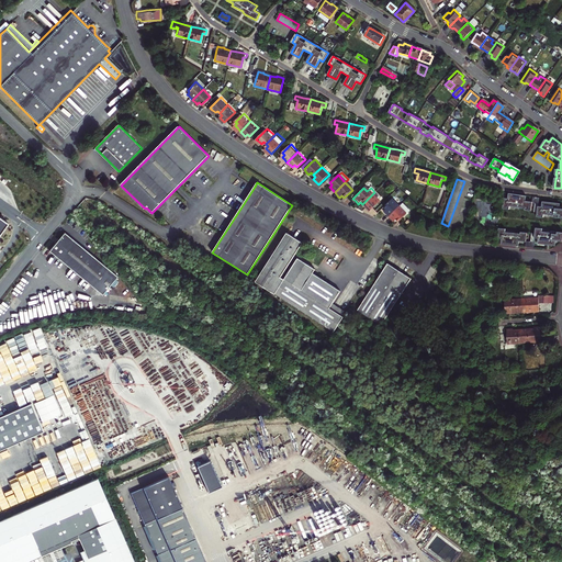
[(518,194),(508,194),(508,199),(504,199),(503,209),(509,210),(510,206),(516,208),(515,209),(520,210),(520,208),(526,209),(525,210),(531,211),(532,203),(532,202),(526,201),(526,195),(518,194)]
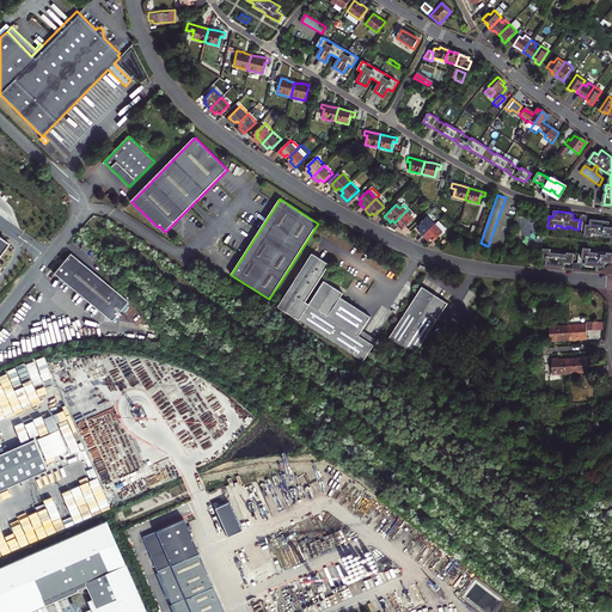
[(395,222),(397,225),(395,227),(397,230),(401,233),(412,221),(404,213),(395,222)]
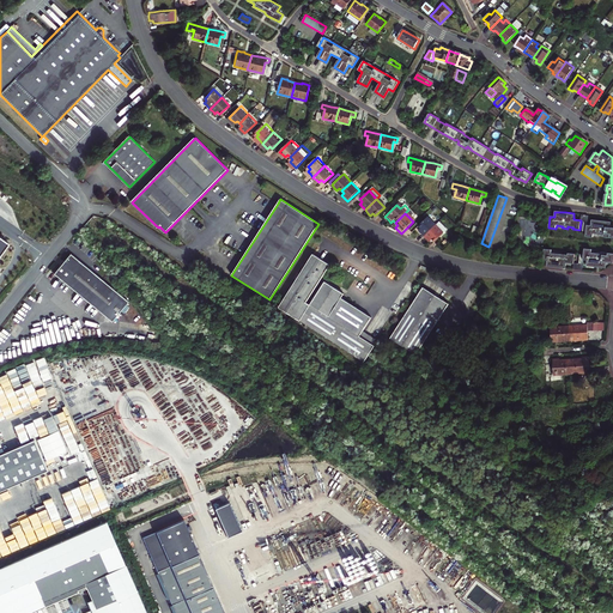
[(601,220),(592,219),(592,225),(587,224),(588,216),(581,214),(581,220),(581,222),(584,222),(583,231),(587,232),(586,236),(593,237),(594,234),(599,234),(599,236),(612,237),(612,226),(611,228),(611,222),(601,220)]
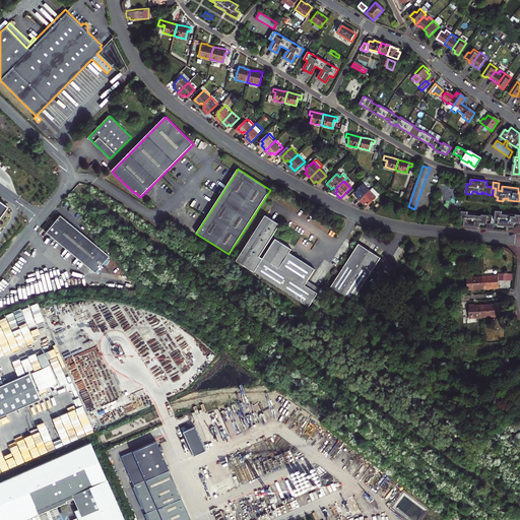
[(355,195),(353,197),(355,199),(359,202),(369,192),(362,185),(354,193),(355,195)]
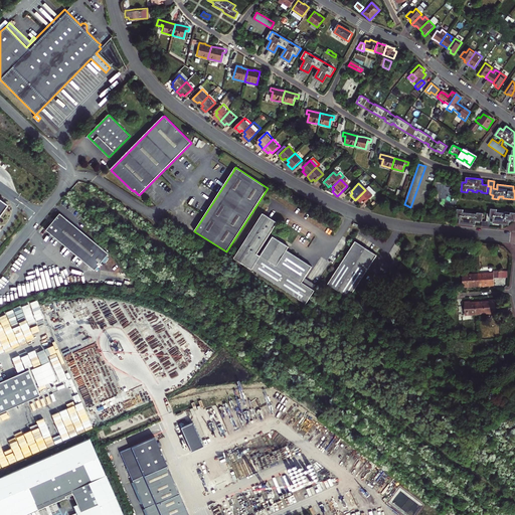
[(363,204),(374,194),(367,187),(365,190),(355,200),(358,203),(359,204),(362,202),(363,204)]
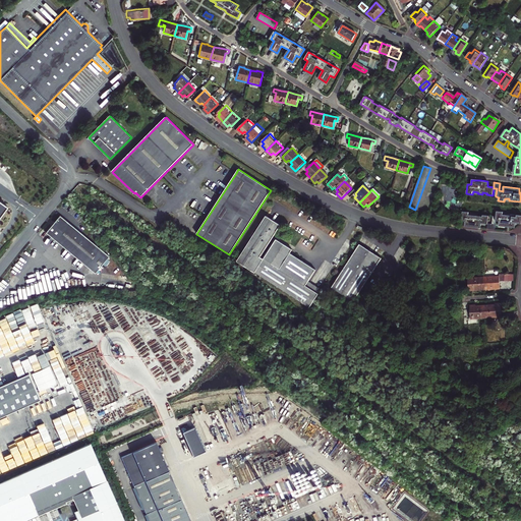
[(469,213),(463,212),(462,221),(465,222),(465,227),(475,228),(481,228),(481,224),(488,224),(488,216),(483,215),(483,217),(478,216),(478,215),(473,215),(473,216),(469,215),(469,213)]
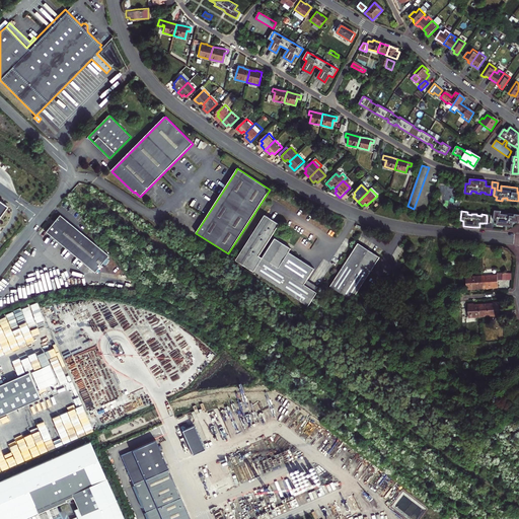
[(501,211),(495,211),(495,216),(491,216),(491,224),(487,223),(486,228),(493,229),(494,220),(498,220),(497,225),(505,226),(513,227),(514,222),(518,222),(518,214),(506,213),(506,214),(501,214),(501,212),(501,211)]
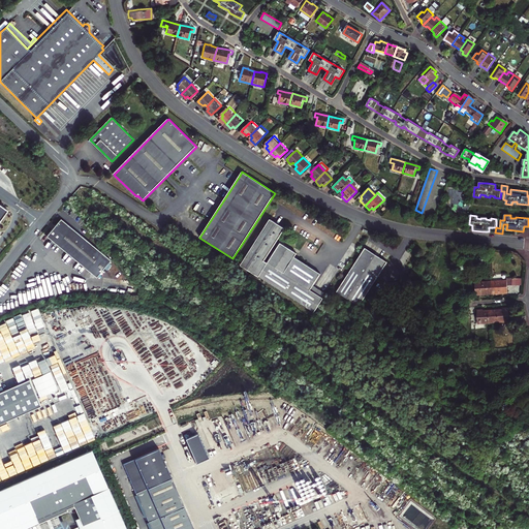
[(84,237),(63,219),(57,226),(58,227),(55,231),(54,230),(49,237),(99,278),(114,260),(84,237)]
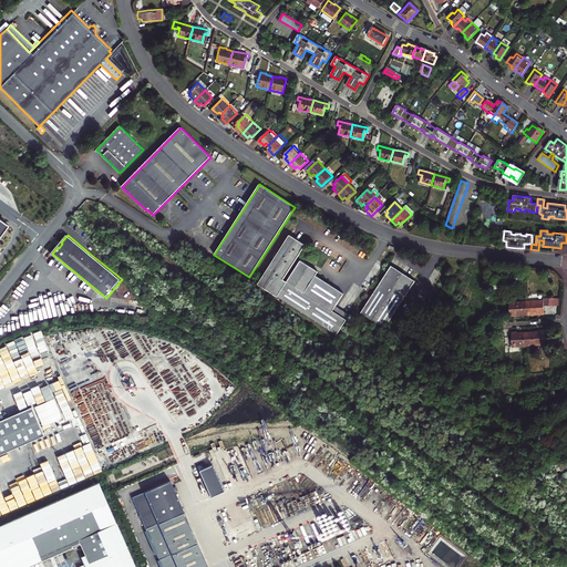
[(289,235),(258,285),(270,292),(301,243),(289,235)]
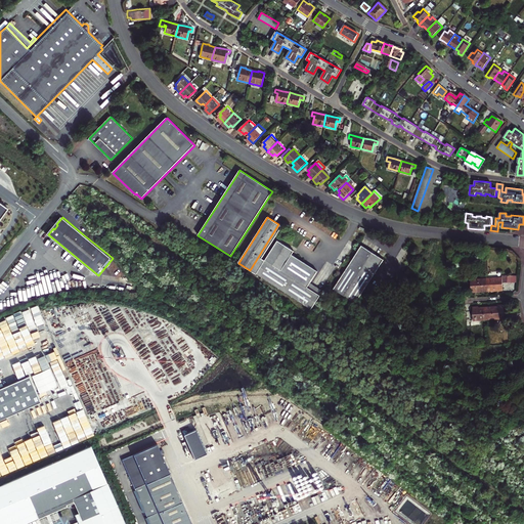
[(311,311),(320,296),(318,295),(307,288),(310,284),(317,271),(292,255),(294,252),(292,250),(277,241),(265,261),(262,259),(282,226),(278,224),(250,270),(311,311)]
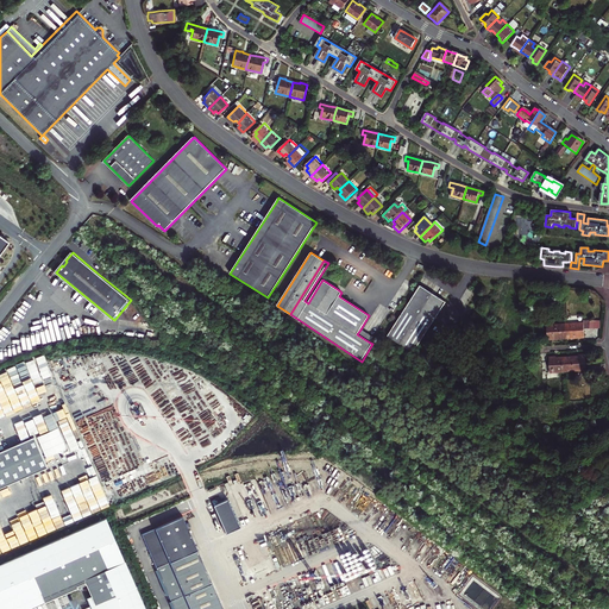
[(443,301),(422,287),(389,337),(414,353),(447,303),(443,301)]
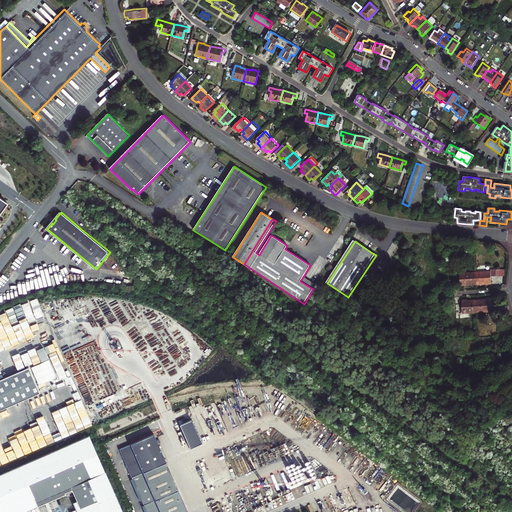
[(496,271),(491,271),(492,272),(476,274),(477,286),(486,285),(493,285),(492,278),(497,277),(496,271)]
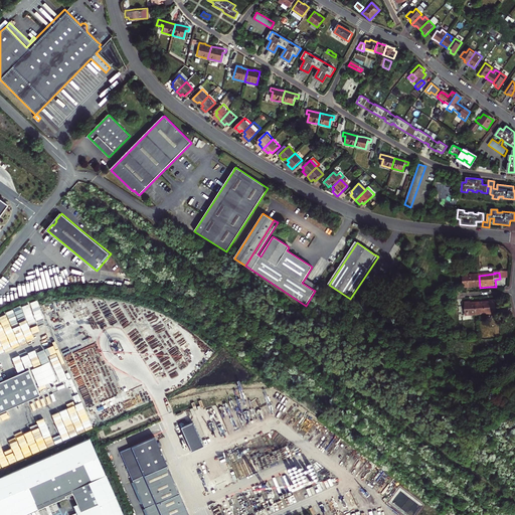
[(472,289),(480,288),(479,276),(464,277),(465,289),(472,289)]
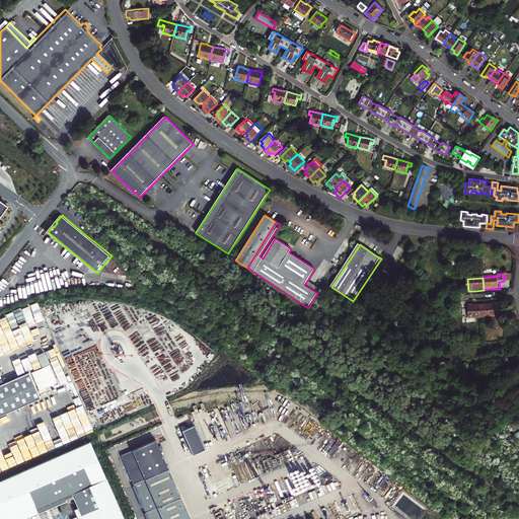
[(315,292),(318,288),(307,281),(304,285),(315,292)]
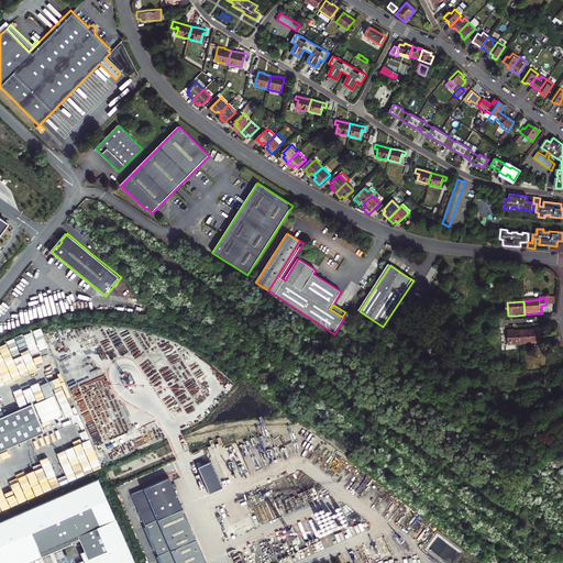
[(537,330),(532,331),(526,331),(527,344),(543,343),(543,329),(537,330)]
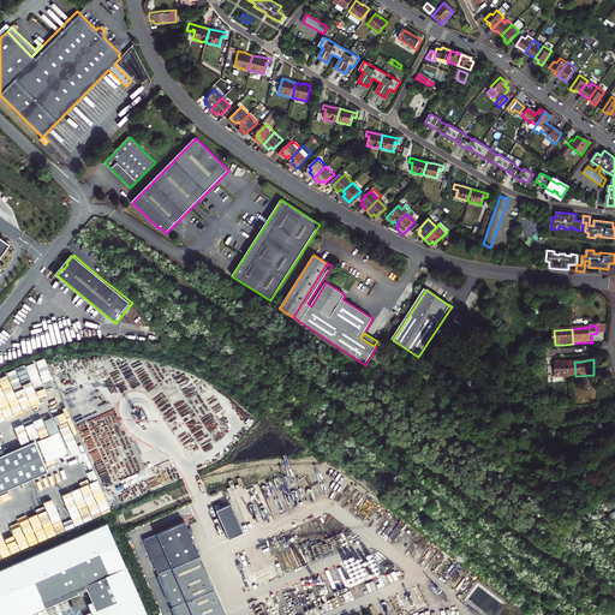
[(563,376),(575,376),(574,362),(566,362),(563,362),(563,360),(556,360),(556,376),(563,376)]
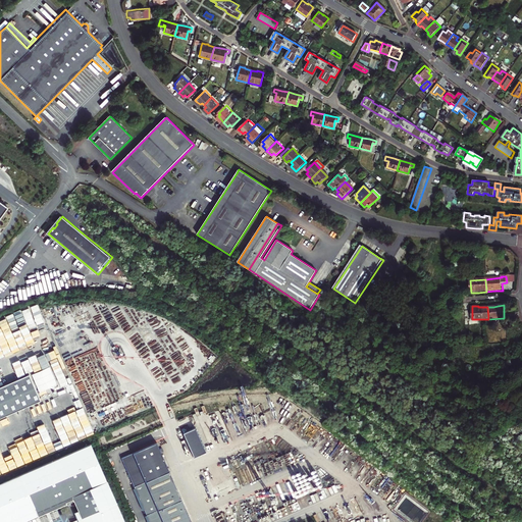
[(18,311),(11,315),(22,344),(32,341),(31,340),(38,337),(25,307),(18,310),(18,311)]
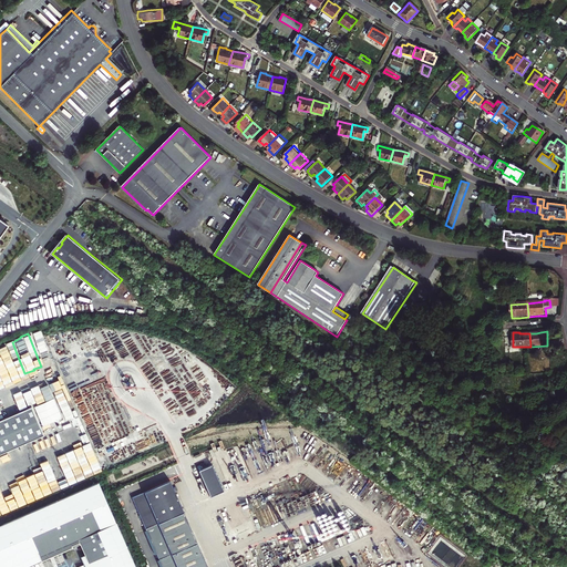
[(32,406),(0,420),(0,454),(44,435),(32,406)]
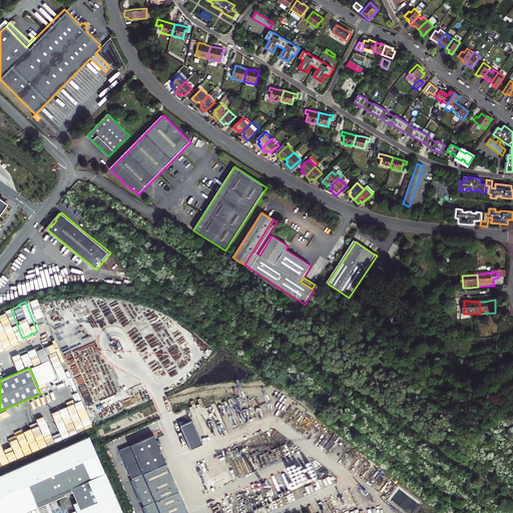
[(190,449),(204,443),(202,439),(204,438),(203,433),(199,434),(194,420),(181,425),(190,449)]
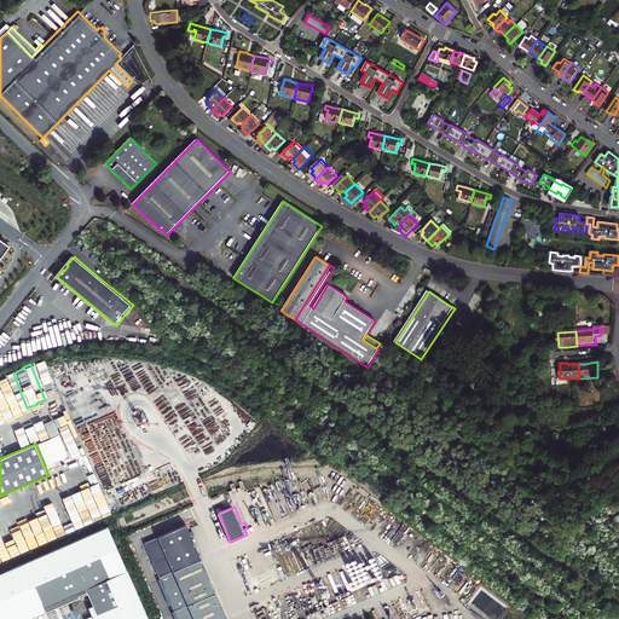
[(143,542),(158,574),(201,555),(185,525),(143,542)]
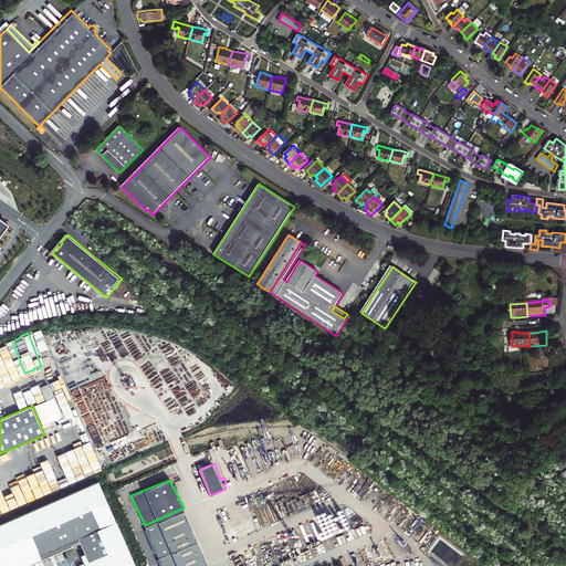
[(0,565),(59,541),(61,546),(79,540),(85,554),(90,565),(135,565),(116,522),(115,523),(97,482),(0,523),(0,565)]
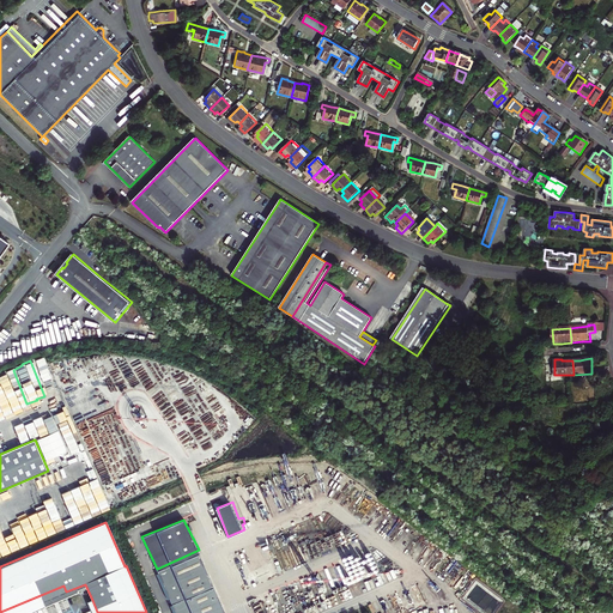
[(199,550),(157,569),(173,602),(213,583),(199,550)]
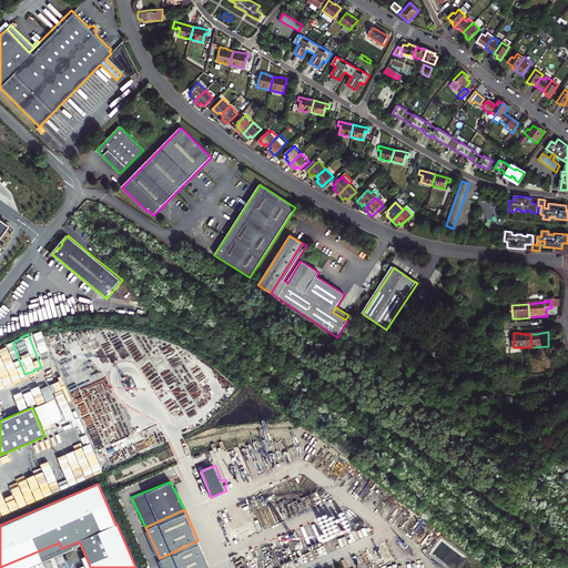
[(209,567),(198,540),(160,558),(163,567),(209,567)]
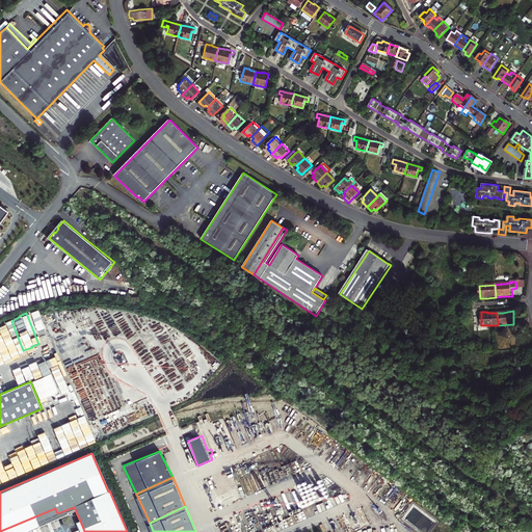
[(57,513),(55,508),(0,531),(14,531),(18,530),(57,513)]
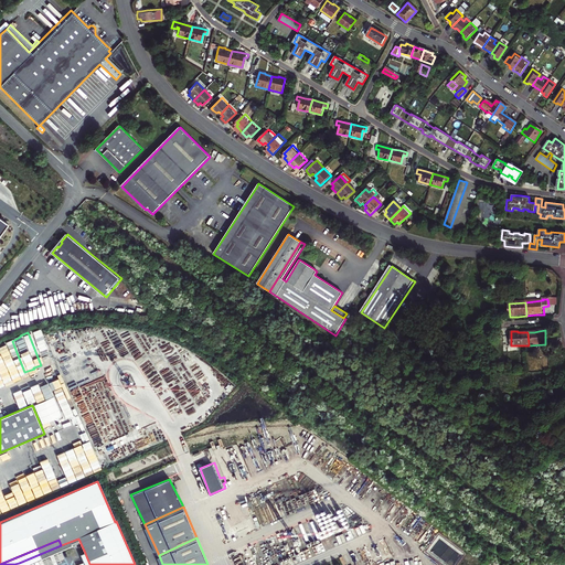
[(84,564),(89,564),(85,553),(80,555),(84,564)]
